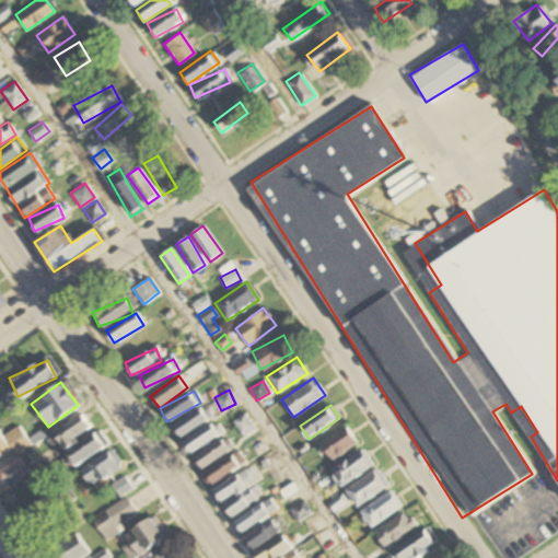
[(170,426),(177,438),(208,419),(200,407),(170,426)]
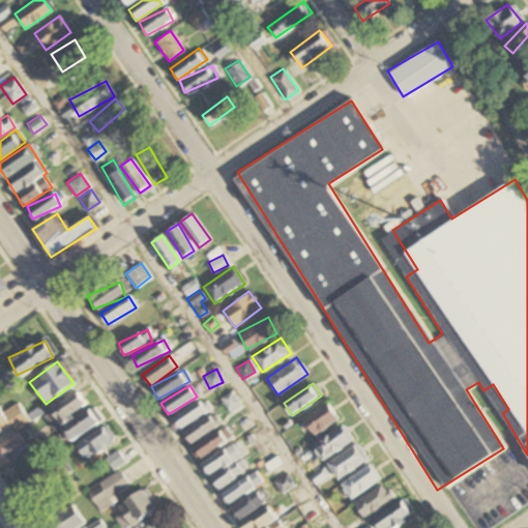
[(60,423),(85,406),(75,391),(50,410),(60,423)]
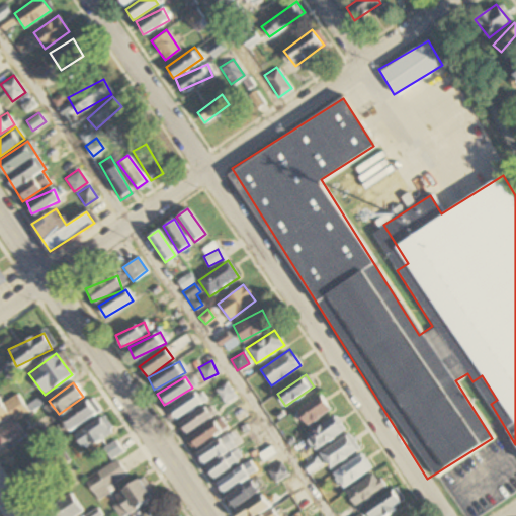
[(213,389),(223,404),(234,397),(225,382),(213,389)]
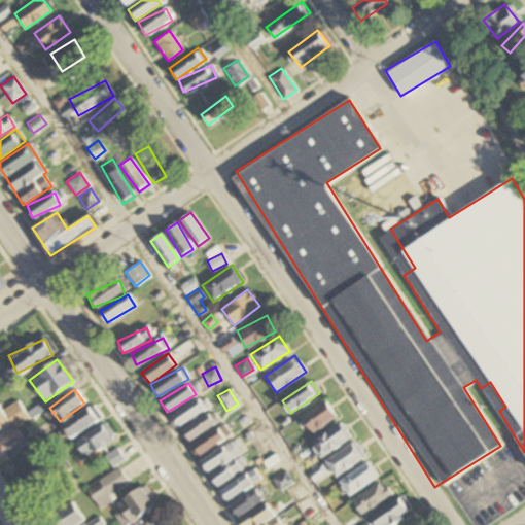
[(205,409),(198,397),(169,417),(176,428),(205,409)]
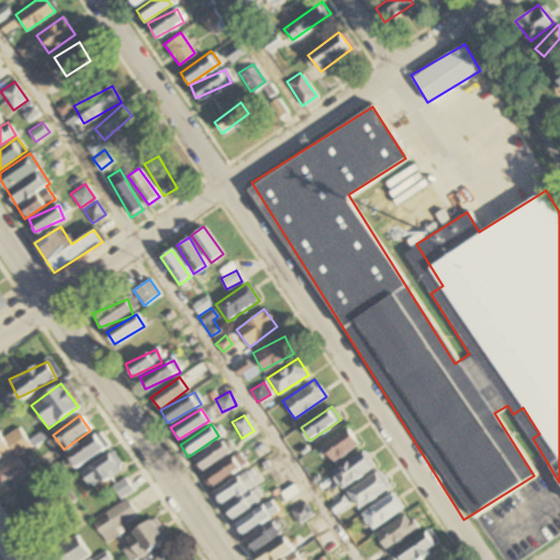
[(358,445),(346,426),(320,445),(333,463),(358,445)]
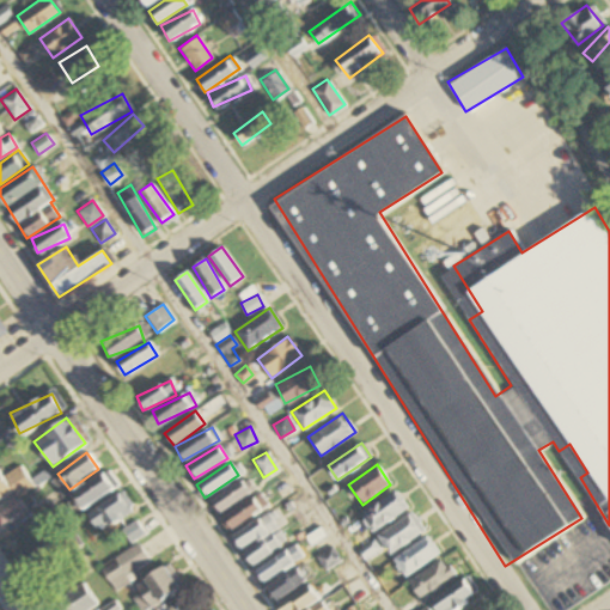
[(4,476),(19,496),(34,486),(19,465),(4,476)]
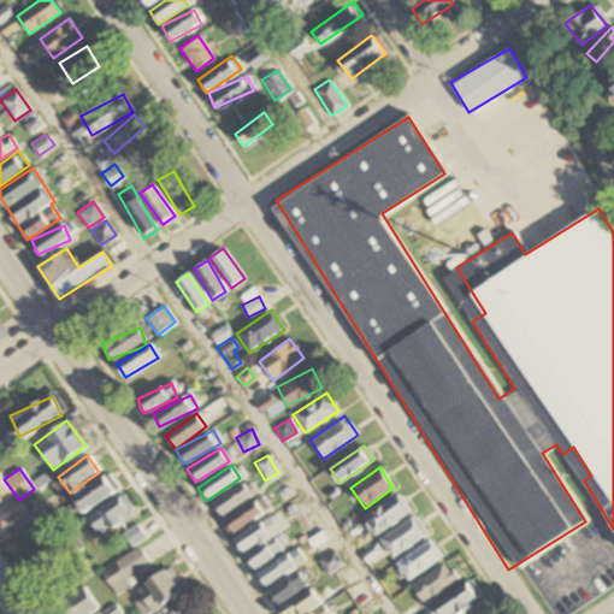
[(71,499),(83,514),(114,490),(104,476),(71,499)]
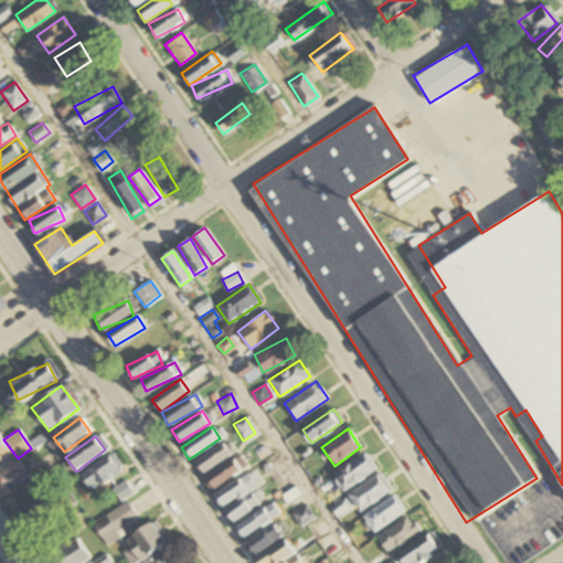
[(0,461),(10,456),(0,437),(0,461)]
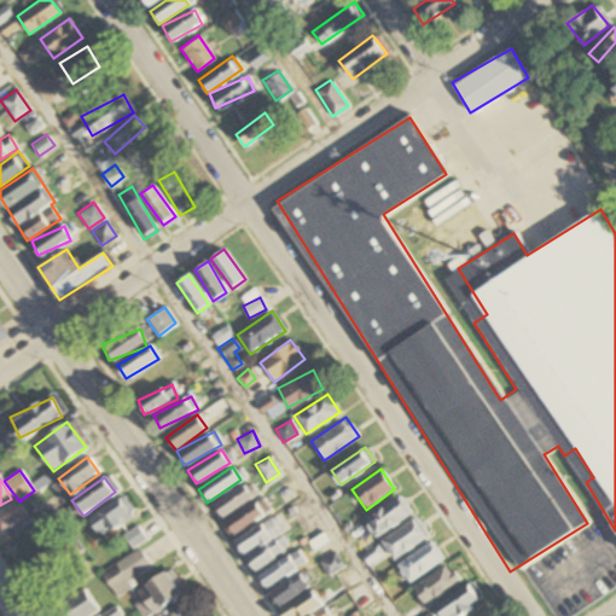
[(221,518),(255,493),(245,481),(211,506),(221,518)]
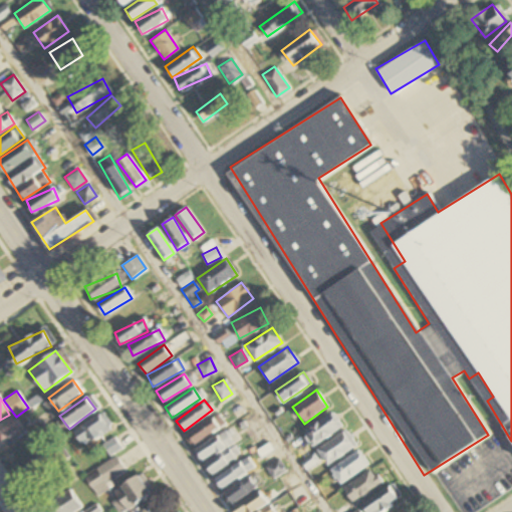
[(303,431),(312,446),(341,427),(331,412),(303,431)]
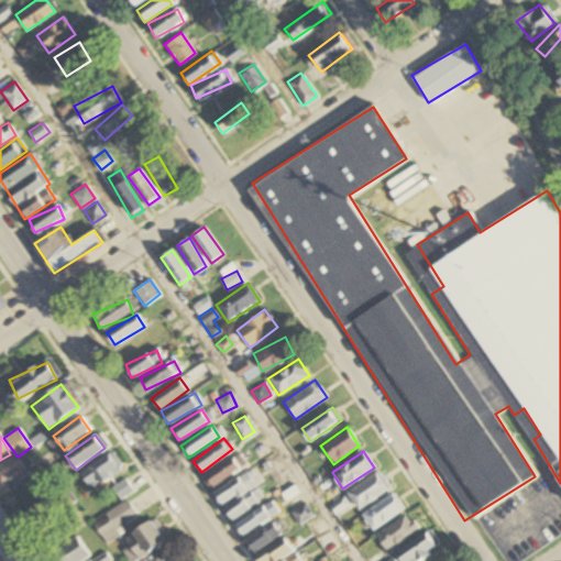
[(211,488),(244,465),(237,453),(204,476),(211,488)]
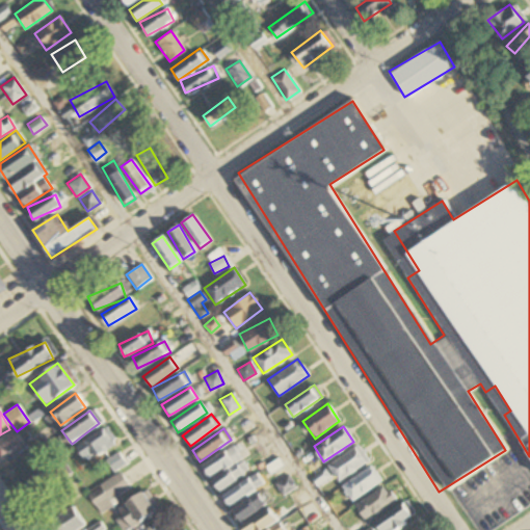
[(86,461),(113,446),(104,429),(76,445),(86,461)]
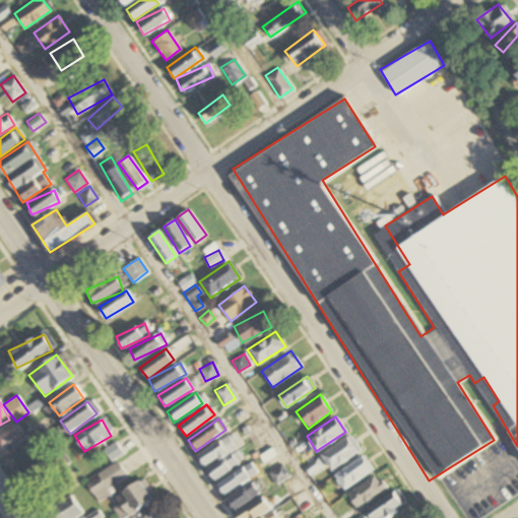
[(0,444),(1,446),(21,433),(16,425),(0,435),(0,444)]
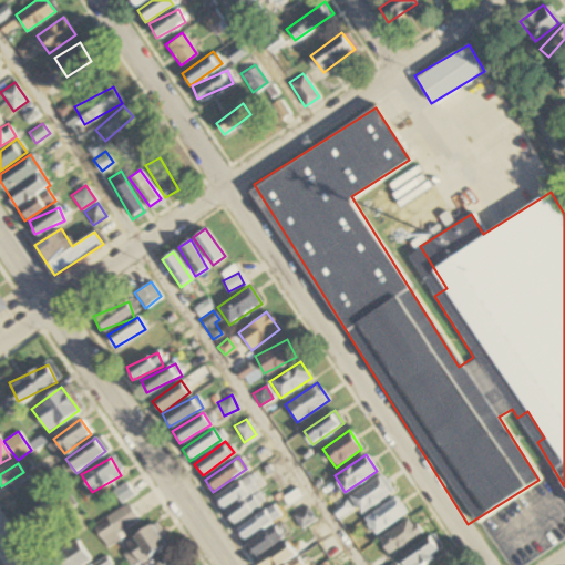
[(224,510),(232,523),(265,504),(248,474),(214,494),(222,510),(224,510)]
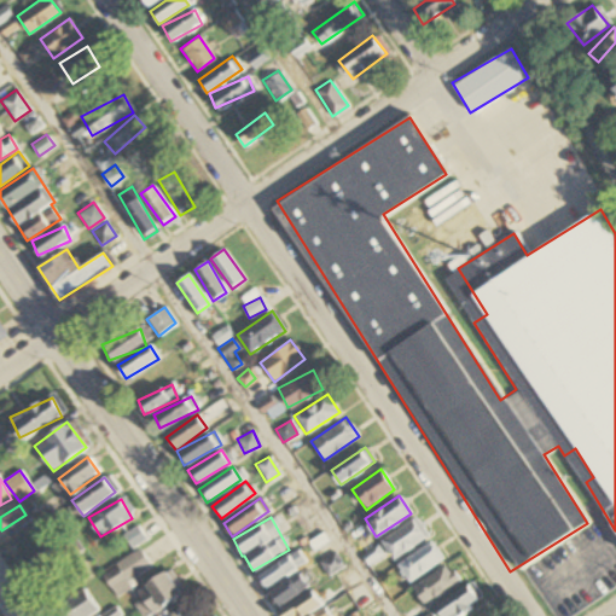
[(428,536),(417,517),(381,540),(393,559),(428,536)]
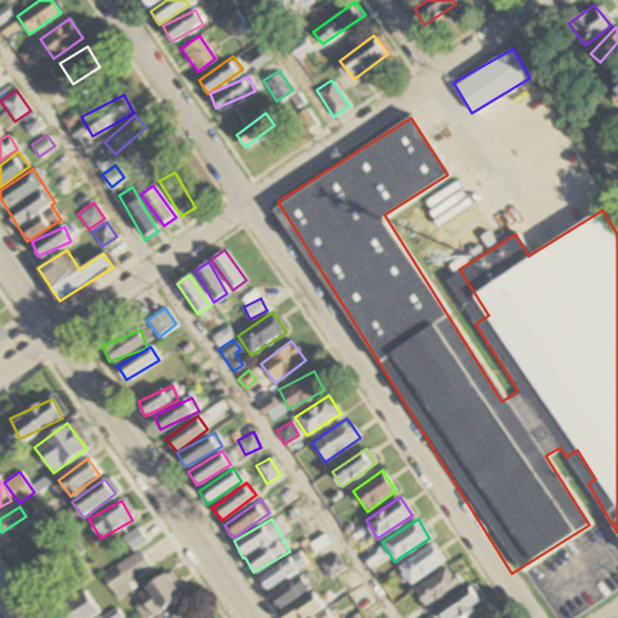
[(121,537),(131,549),(144,538),(135,527),(121,537)]
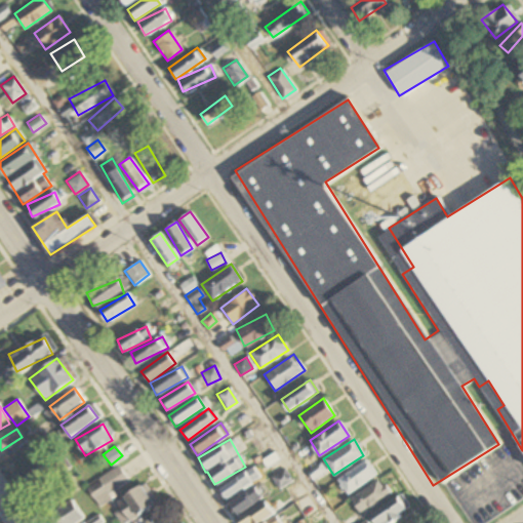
[(68,467),(58,454),(47,461),(56,474),(68,467)]
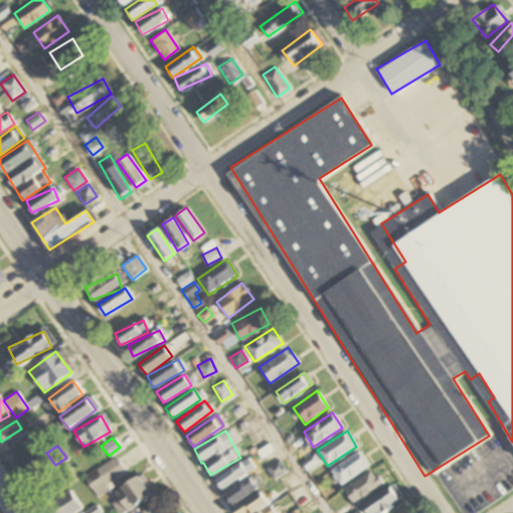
[(341,486),(369,465),(358,450),(330,471),(341,486)]
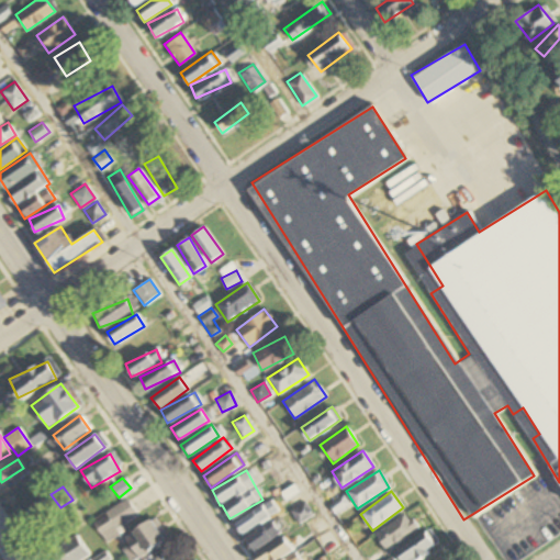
[(52,512),(44,499),(14,517),(23,530),(52,512)]
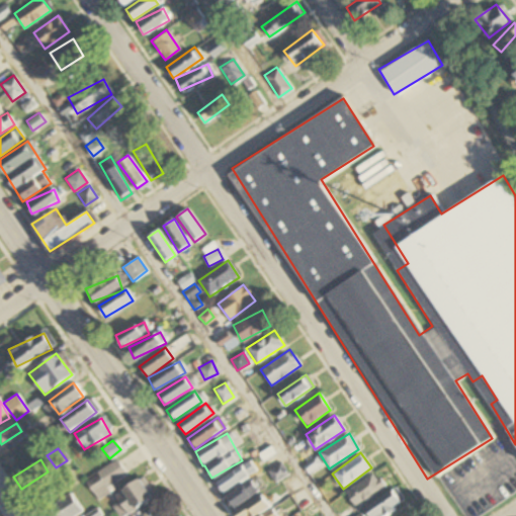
[(84,481),(95,497),(125,476),(114,459),(84,481)]
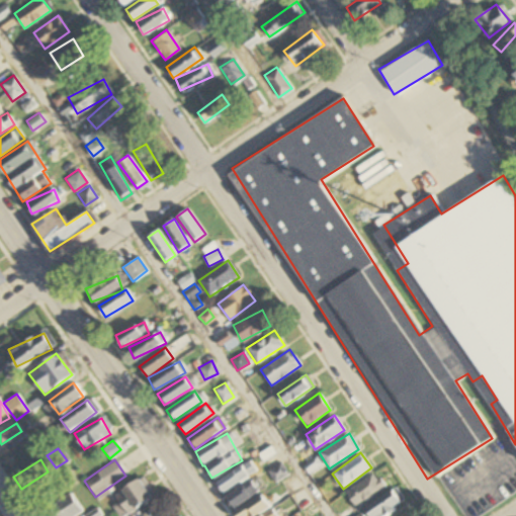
[(222,494),(256,470),(249,459),(215,483),(222,494)]
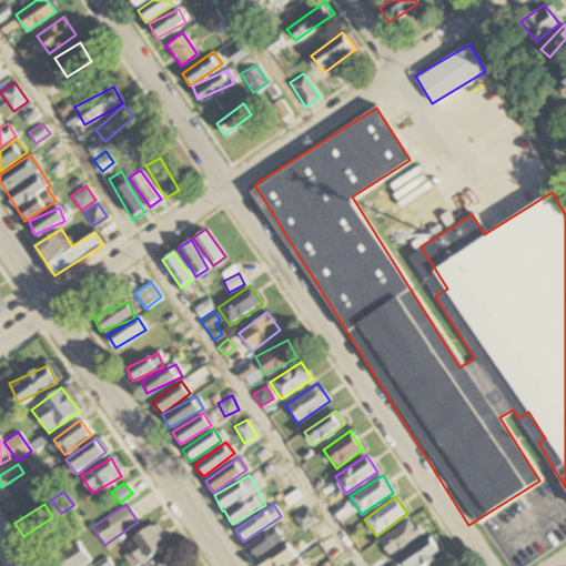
[(302,528),(315,518),(306,506),(293,516),(302,528)]
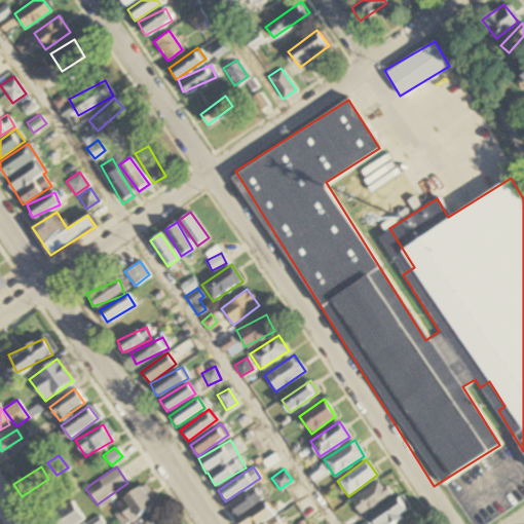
[(363,515),(390,492),(379,478),(351,500),(363,515)]
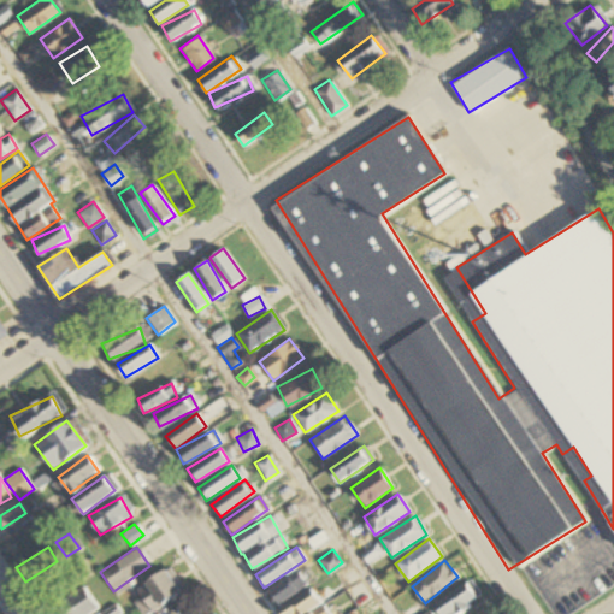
[(134,589),(148,612),(182,589),(167,567),(134,589)]
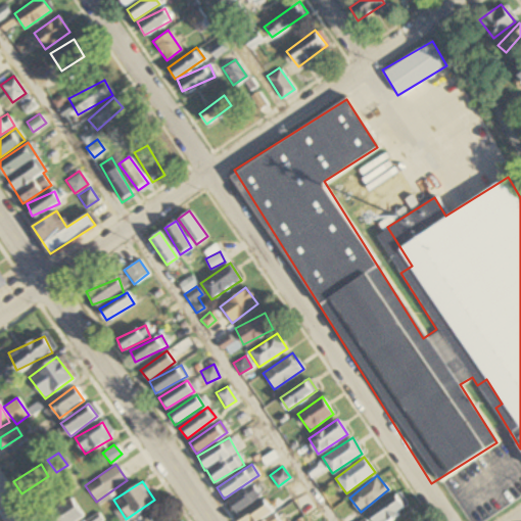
[(262,493),(253,482),(228,503),(236,514),(262,493)]
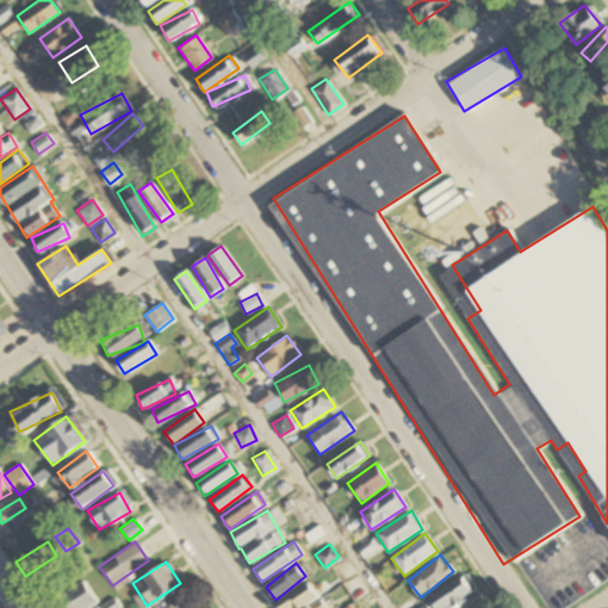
[(35,590),(60,584),(57,572),(31,578),(35,590)]
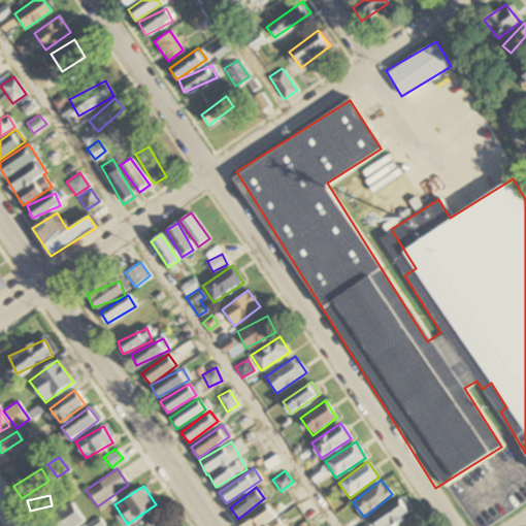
[(356,525),(372,525),(376,524),(377,525),(390,525),(414,513),(405,498),(356,525)]
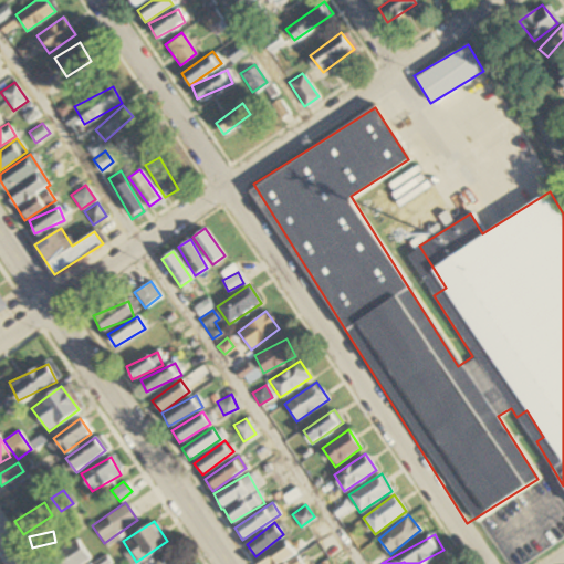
[(55,563),(77,563),(87,556),(73,539),(50,556),(55,563)]
